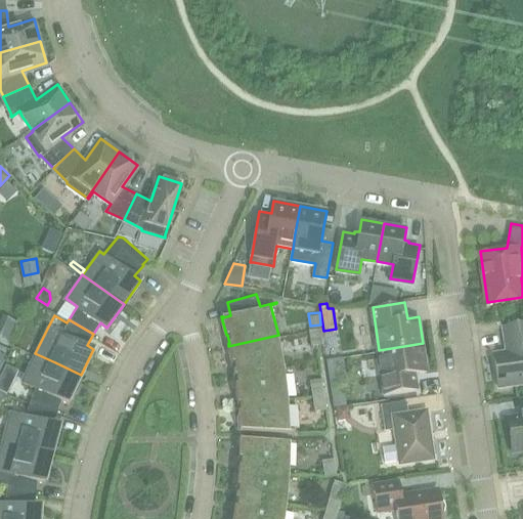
[(499,385),(522,381),(522,321),(504,326),(508,349),(494,351),(499,385)]
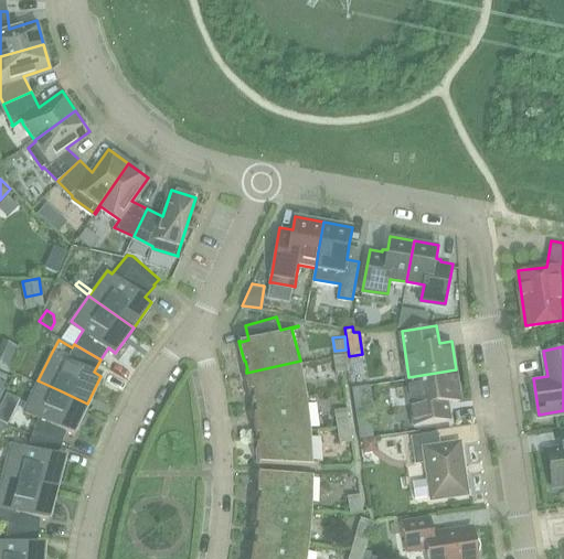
[(334,353),(337,369),(349,367),(347,351),(334,353)]
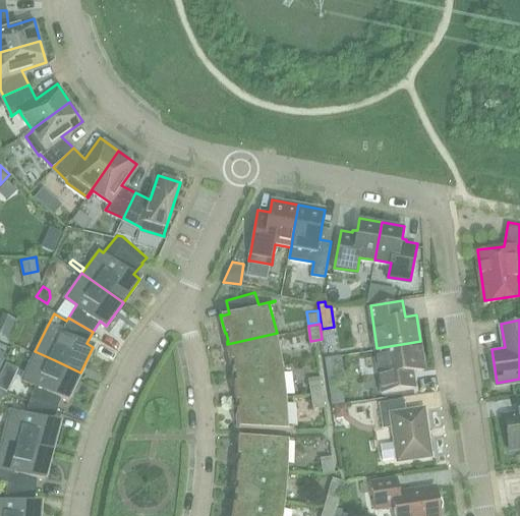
[(227,344),(230,360),(232,360),(233,367),(232,368),(233,373),(234,373),(282,363),(277,333),(227,344)]
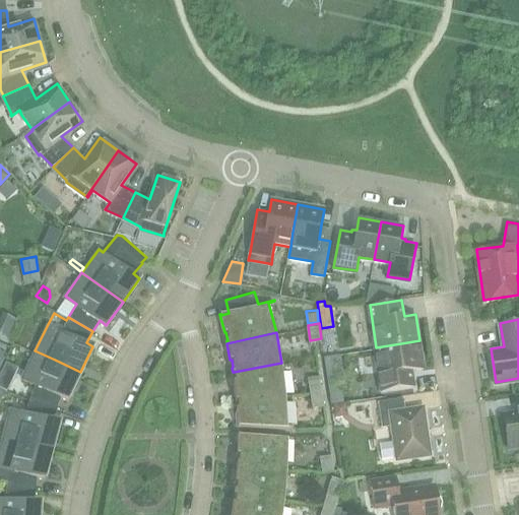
[(382,389),(414,384),(411,368),(424,367),(419,340),(407,342),(376,347),(382,389)]
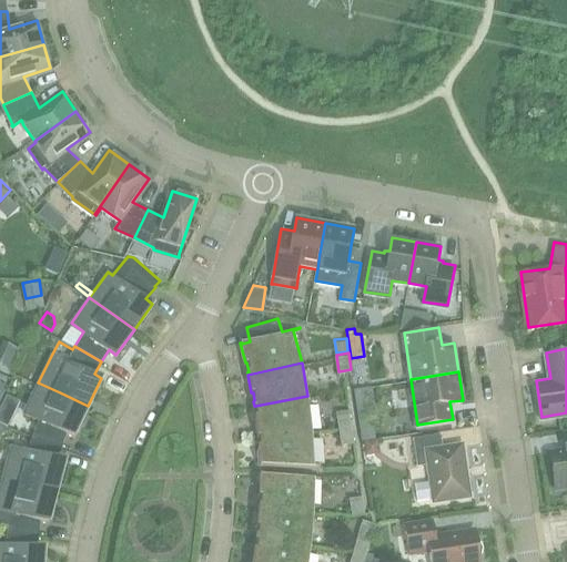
[(38,417),(32,433),(62,445),(67,430),(74,435),(88,406),(60,392),(38,382),(24,410),(38,417)]
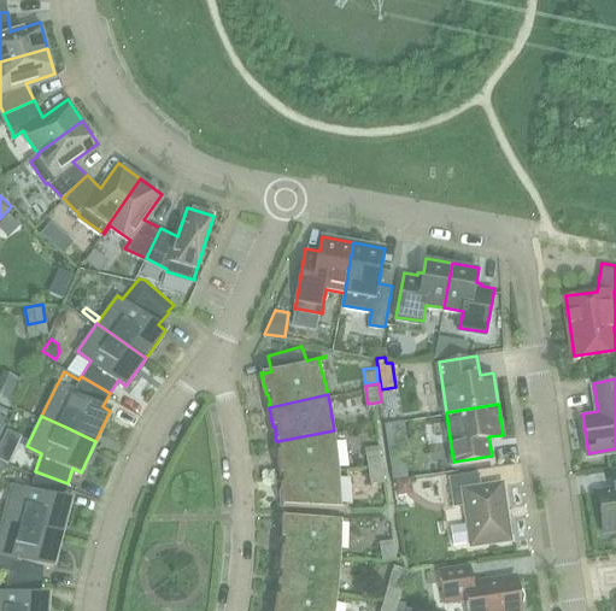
[(400,418),(386,421),(391,454),(392,454),(402,453),(399,438),(408,436),(405,417),(400,418)]
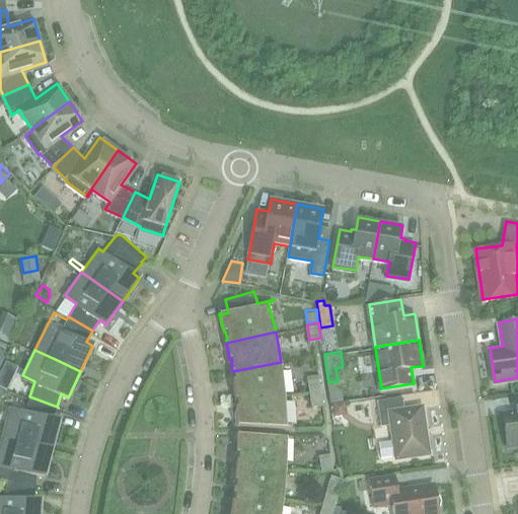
[(19,368),(6,362),(0,374),(0,386),(8,390),(19,368)]
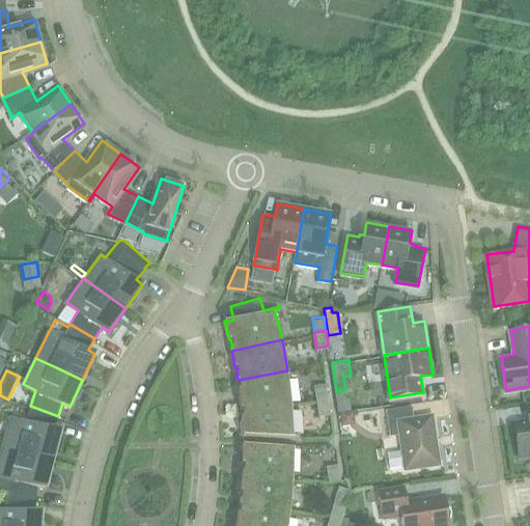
[(239,389),(241,406),(241,409),(242,408),(242,409),(291,402),(287,370),(239,380),(240,388),(239,389)]
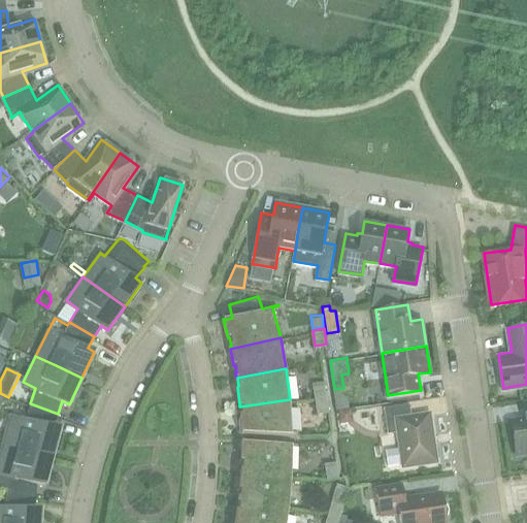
[(313,381),(315,395),(327,394),(324,380),(313,381)]
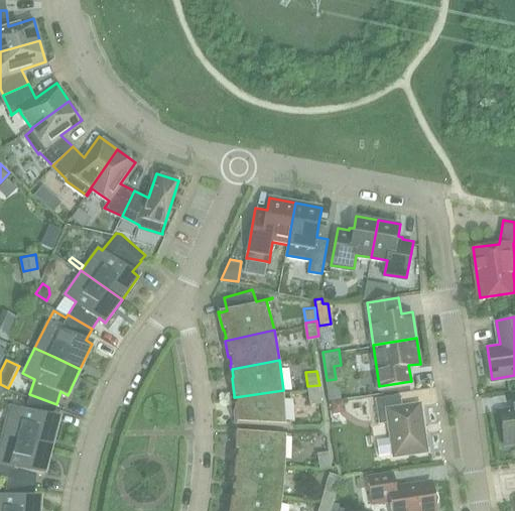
[(310,402),(322,401),(319,385),(307,386),(310,402)]
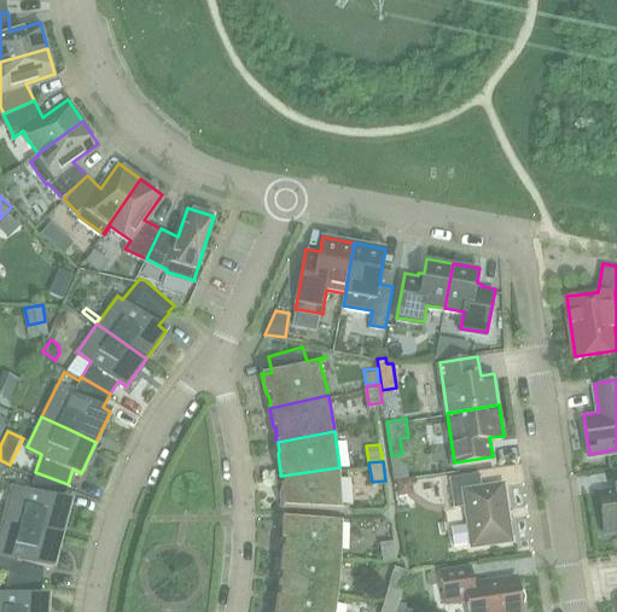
[(280,485),(281,507),(284,507),(284,506),(349,505),(349,502),(342,503),(339,467),(281,476),(283,485),(280,485)]
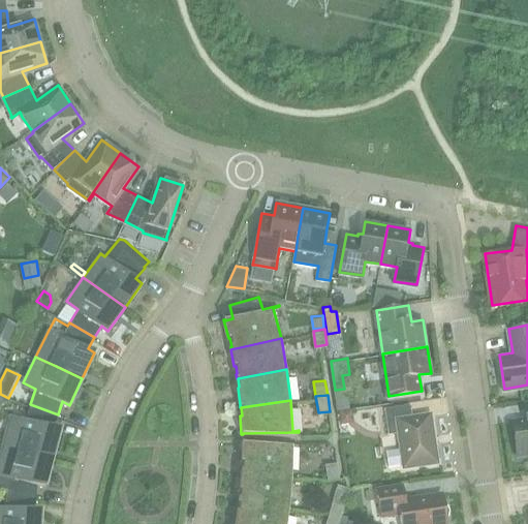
[(514,419),(518,453),(527,451),(527,401),(525,402),(527,417),(514,419)]
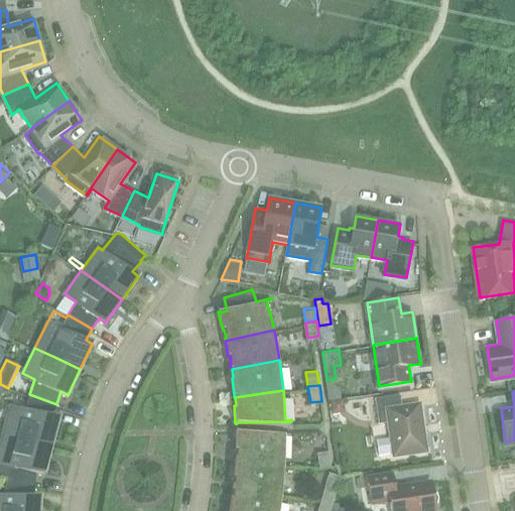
[(389,420),(394,454),(427,449),(420,402),(402,404),(401,392),(376,396),(380,421),(389,420)]
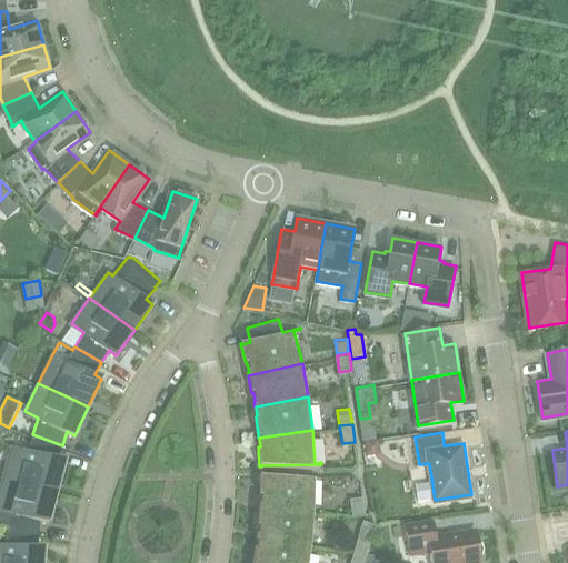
[(12,446),(3,476),(57,491),(66,461),(57,459),(62,445),(32,434),(27,450),(12,446)]
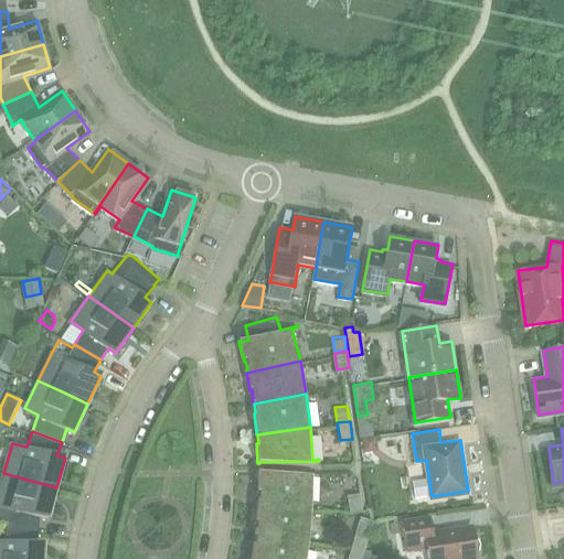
[(376,434),(363,436),(365,449),(378,448),(376,434)]
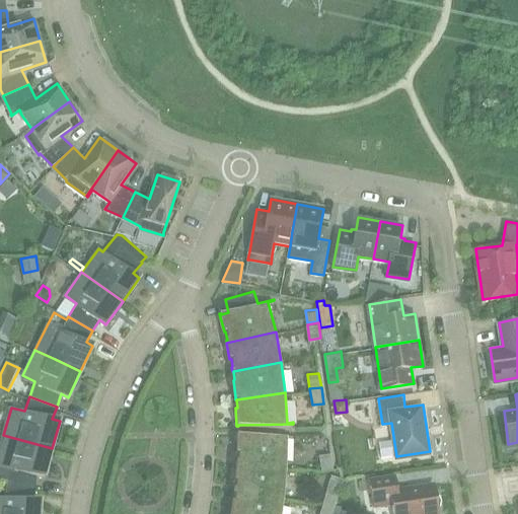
[(237,434),(236,452),(238,452),(238,460),(286,466),(287,436),(293,436),(293,435),(238,435),(238,434),(237,434)]
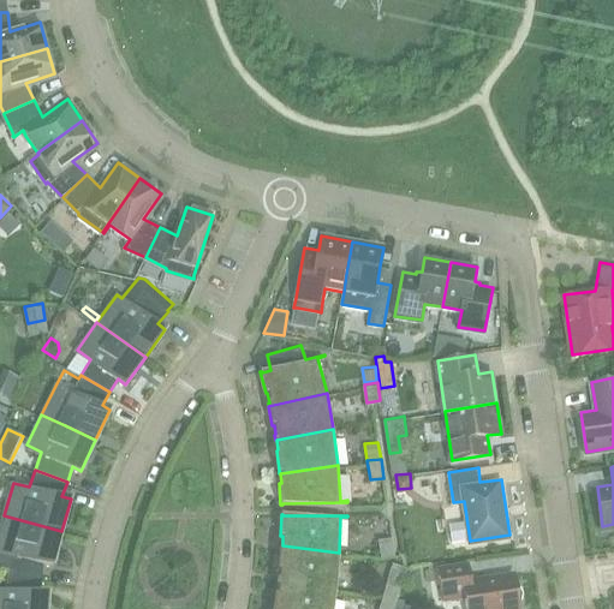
[(0,530),(0,568),(7,571),(36,577),(42,577),(45,562),(53,565),(61,531),(4,515),(0,530)]
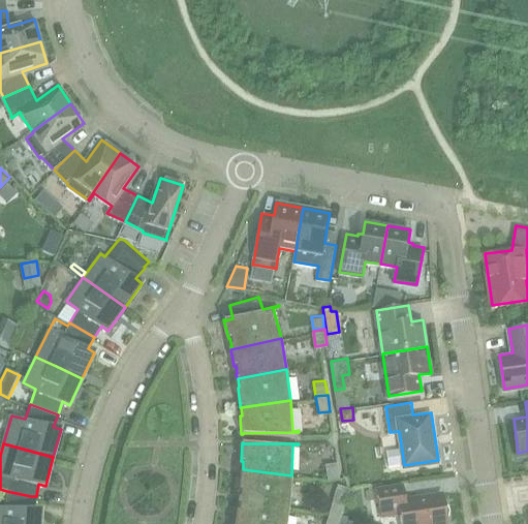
[(327,463),(329,479),(341,476),(339,461),(327,463)]
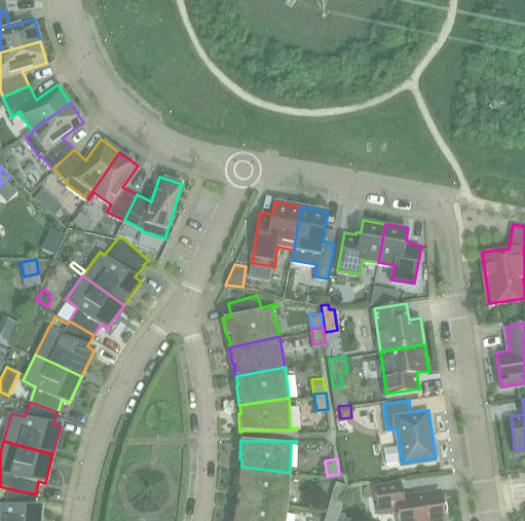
[(237,495),(237,497),(288,504),(290,473),(241,467),(239,467),(239,470),(237,487),(239,487),(238,495),(237,495)]
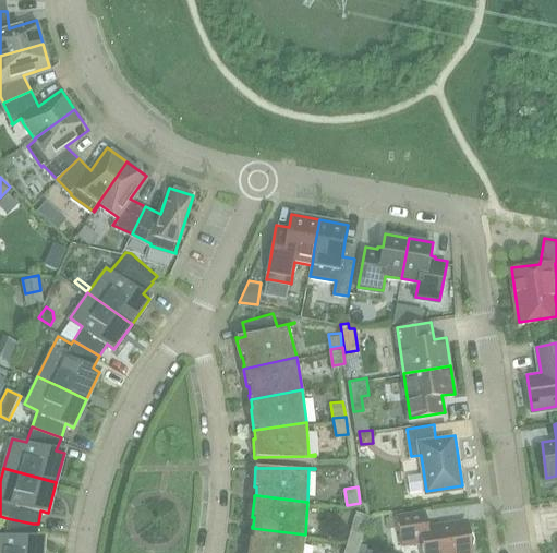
[(419,539),(424,543),(424,552),(471,552),(471,544),(473,542),(474,537),(472,531),(469,530),(467,519),(427,526),(425,509),(398,514),(402,541),(419,539)]
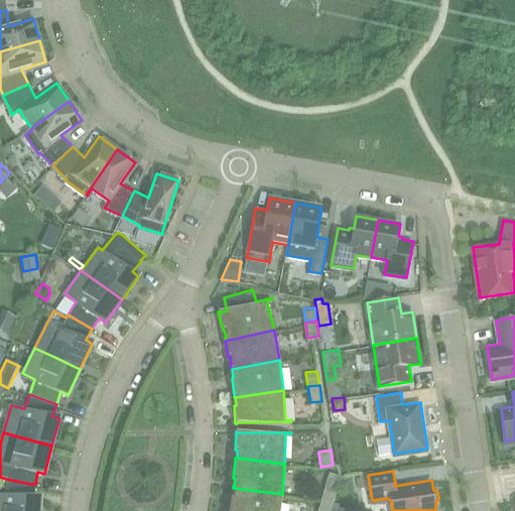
[(0,494),(0,510),(38,510),(40,497),(32,497),(35,484),(30,484),(6,479),(4,494),(0,494)]
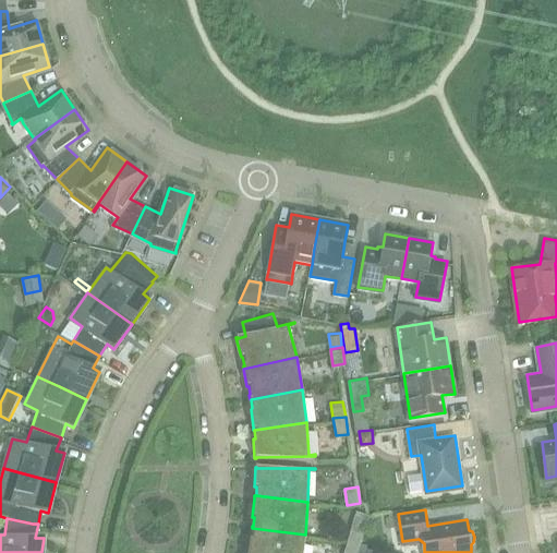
[(347,540),(342,552),(356,552),(360,544),(361,541),(364,529),(351,525),(347,540)]
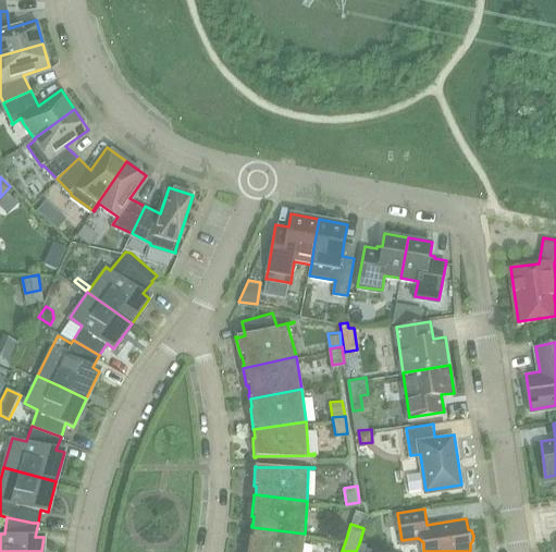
[(247,551),(301,551),(305,534),(251,527),(250,529),(252,530),(251,539),(249,538),(247,551)]
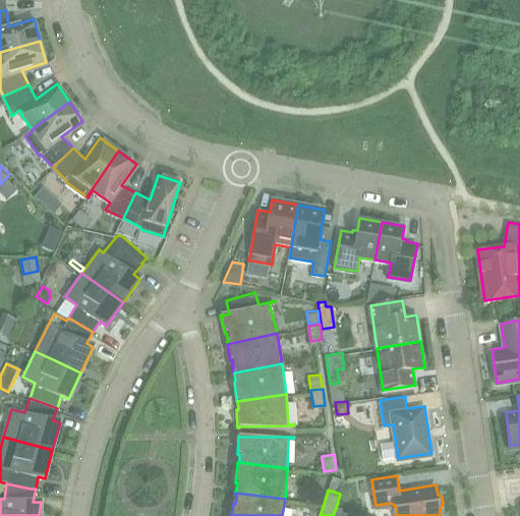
[(336,508),(333,515),(342,515),(341,514),(343,507),(337,505),(336,508)]
